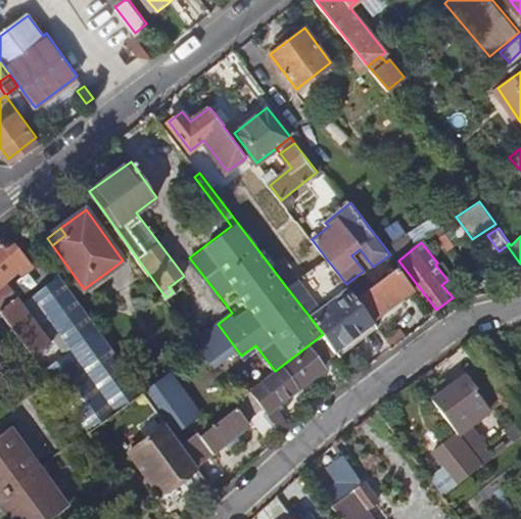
[(0,285),(1,284),(4,289),(10,284),(6,279),(19,270),(24,274),(33,267),(13,244),(5,251),(0,245),(0,285)]
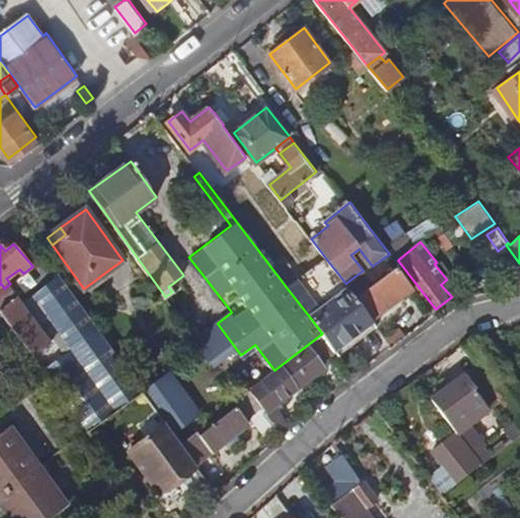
[(343,279),(326,259),(298,279),(314,301),(343,279)]
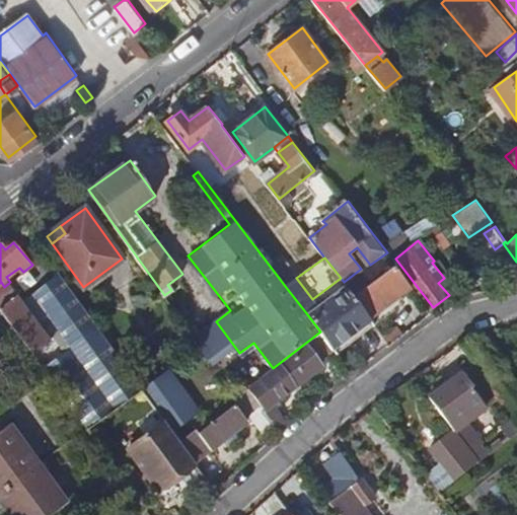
[(372,283),(355,296),(371,318),(405,291),(413,286),(395,264),(372,283)]
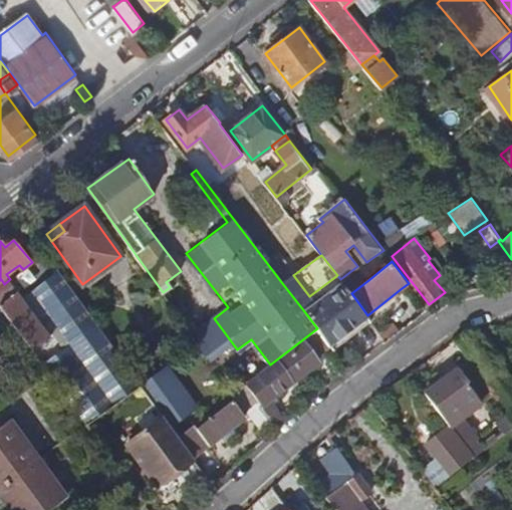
[(357,266),(340,279),(342,282),(351,293),(368,280),(357,266)]
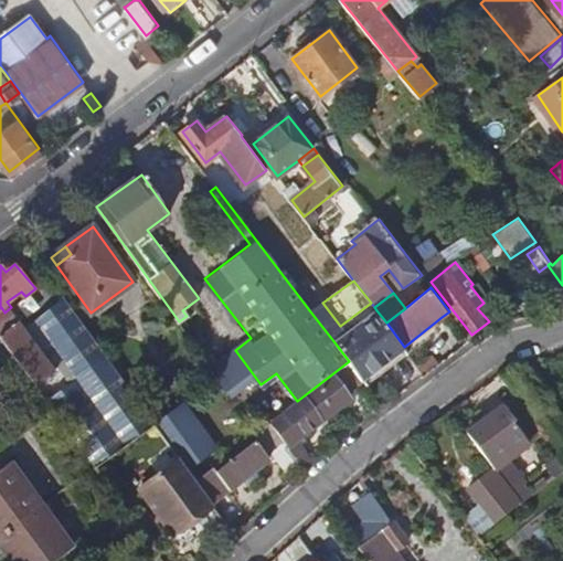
[(80,373),(105,355),(65,300),(40,319),(80,373)]
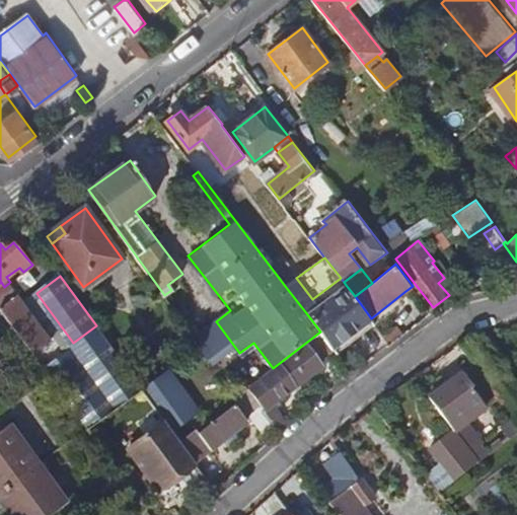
[(326,339),(334,349),(373,320),(371,318),(355,296),(346,285),(307,314),(320,332),(326,339)]
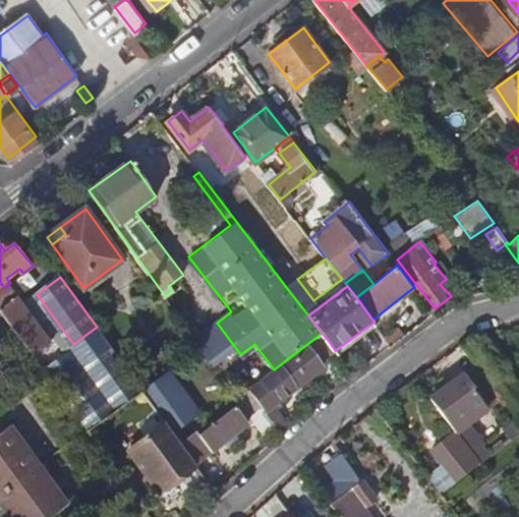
[(407,292),(372,320),(375,322),(377,325),(411,298),(407,292)]
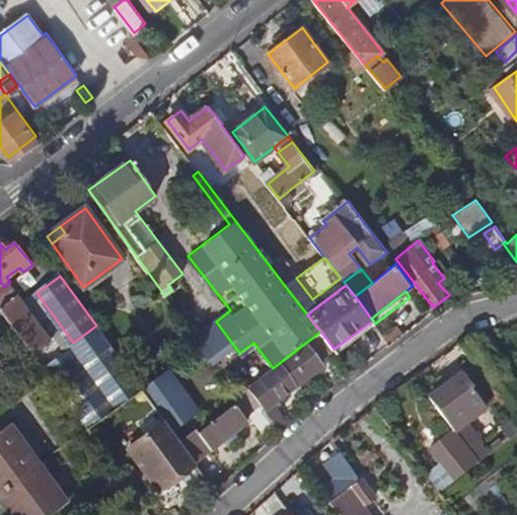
[(0,310),(9,324),(32,355),(51,341),(16,295),(0,306),(0,310)]
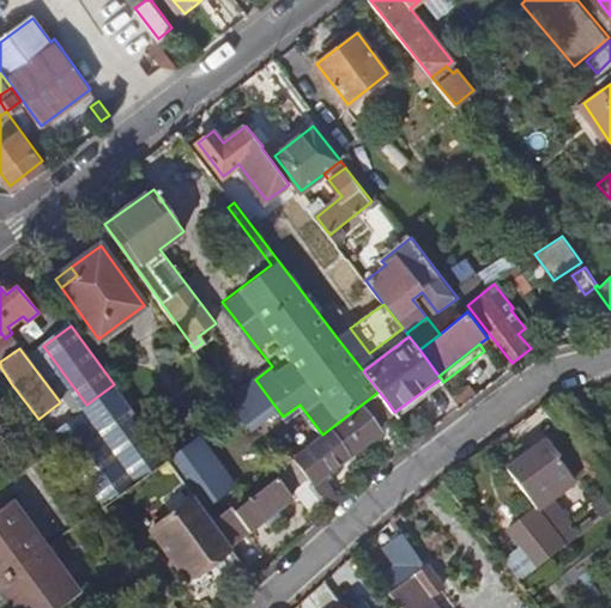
[(441,378),(394,412),(398,415),(443,382),(441,378)]
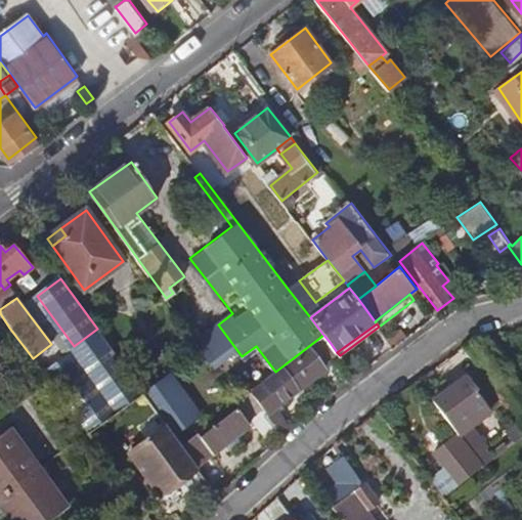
[(196,341),(203,350),(217,340),(210,330),(196,341)]
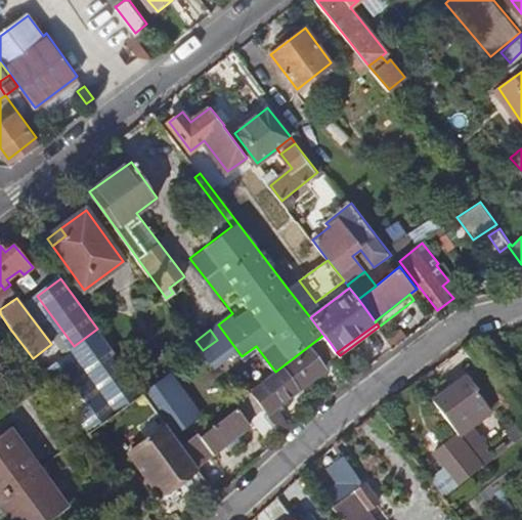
[(99,332),(44,373),(89,433),(90,432),(144,392),(99,332)]
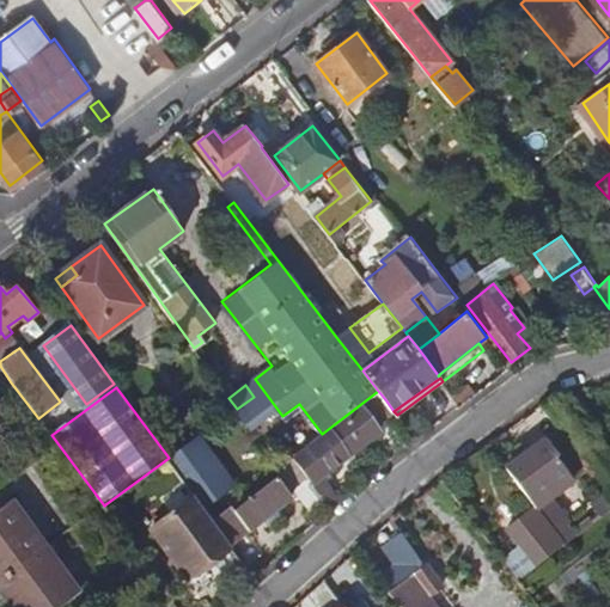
[(322,434),(293,455),(328,504),(339,496),(322,473),(380,429),(367,412),(385,399),(378,391),(322,434)]
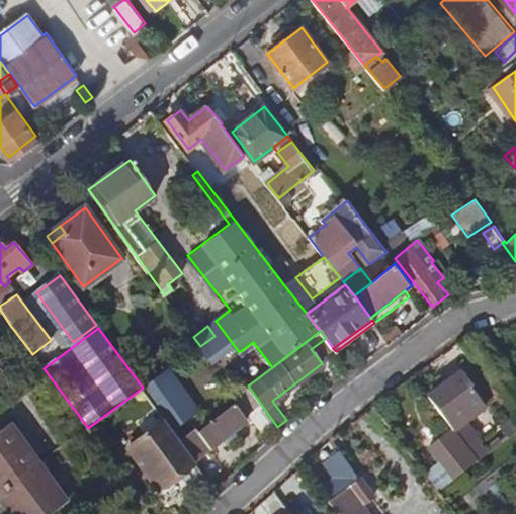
[(148,378),(174,424),(202,408),(177,362),(148,378)]
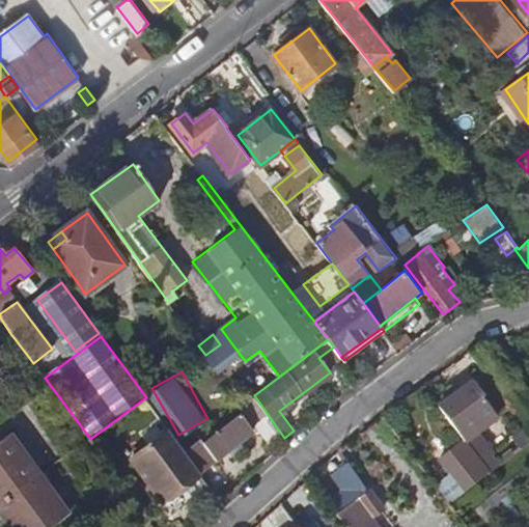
[(482,395),(497,415),(508,407),(483,375),(475,381),(484,393),(482,395)]
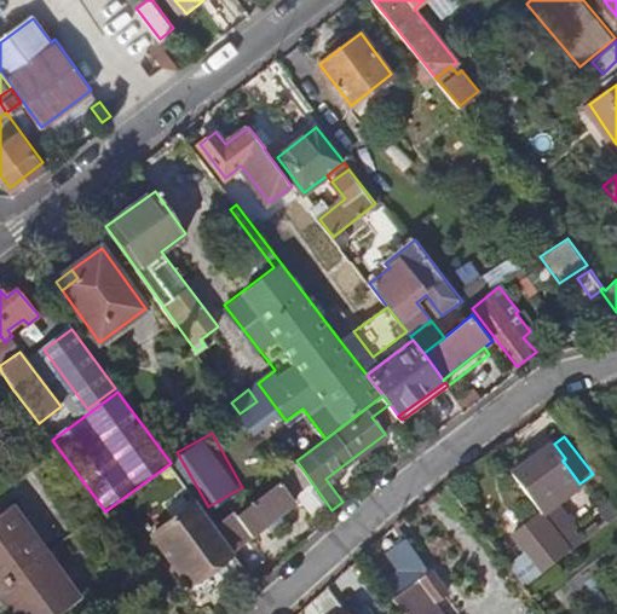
[(543,511),(572,551),(583,543),(572,528),(575,527),(557,500),(580,484),(563,461),(565,458),(554,444),(531,459),(523,467),(514,473),(543,511)]
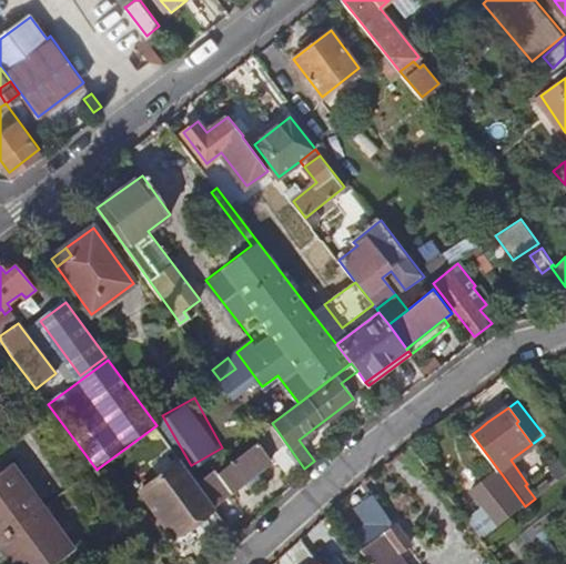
[(475,423),(479,429),(487,422),(484,416),(475,423)]
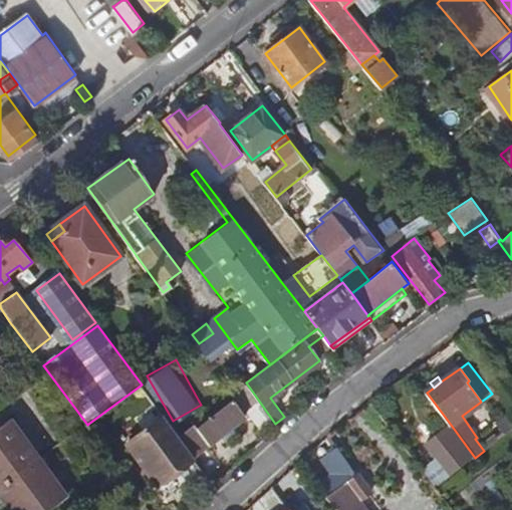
[(263,433),(275,424),(246,383),(234,392),(263,433)]
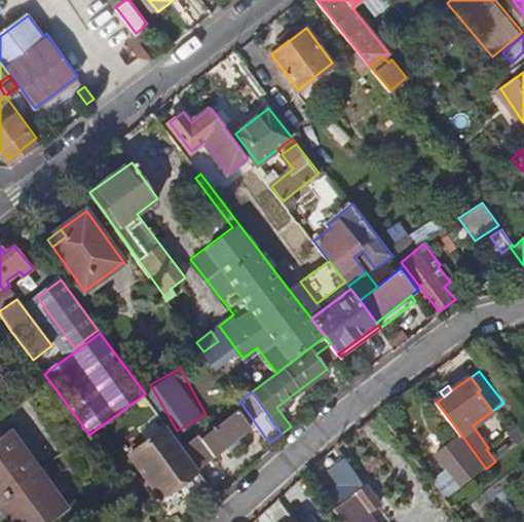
[(519,424),(523,430),(523,408),(516,413),(513,416),(519,424)]
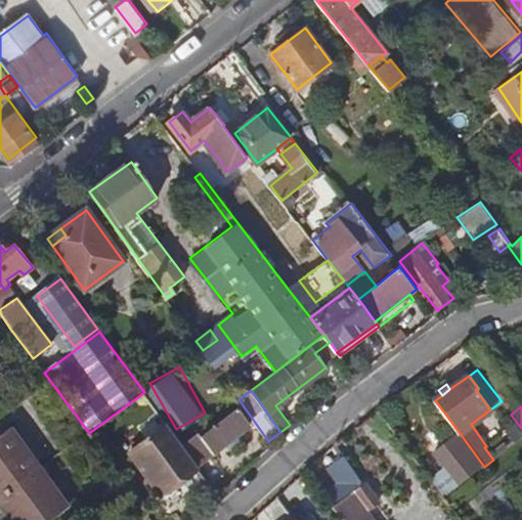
[(198,430),(181,443),(197,464),(224,443),(241,431),(251,424),(237,407),(202,435),(198,430)]
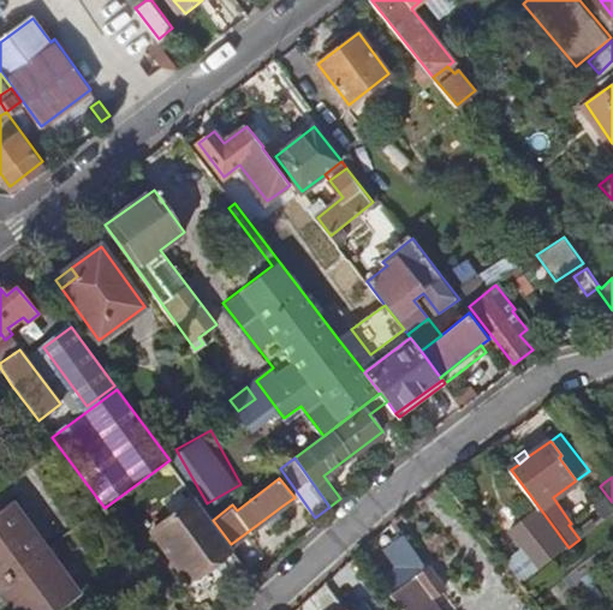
[(606,518),(612,513),(612,502),(607,496),(596,504),(606,518)]
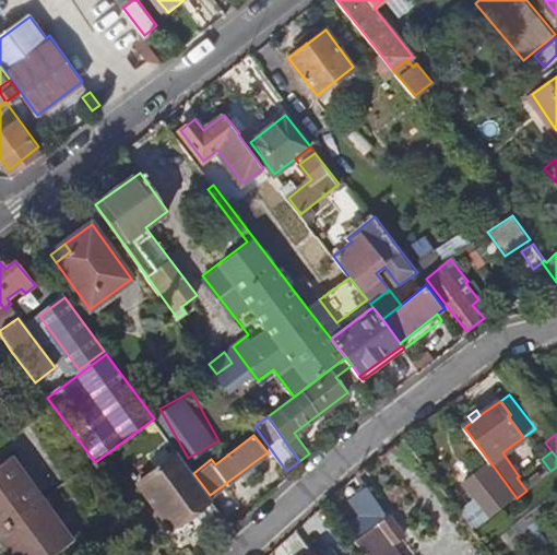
[(193,473),(179,453),(140,483),(184,543),(208,524),(205,522),(220,511),(222,515),(223,514),(210,495),(193,473)]
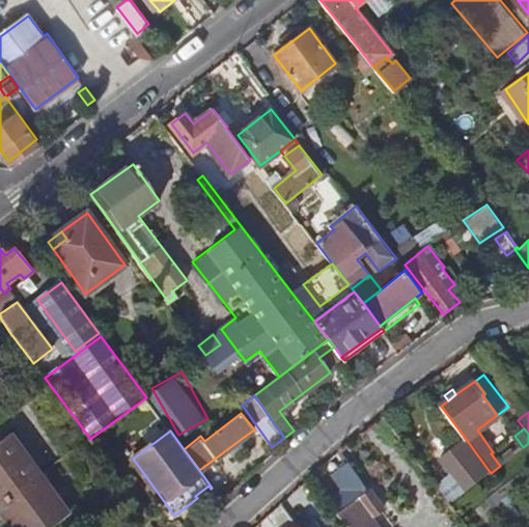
[(11,434),(0,441),(0,505),(16,526),(51,526),(72,512),(11,434)]
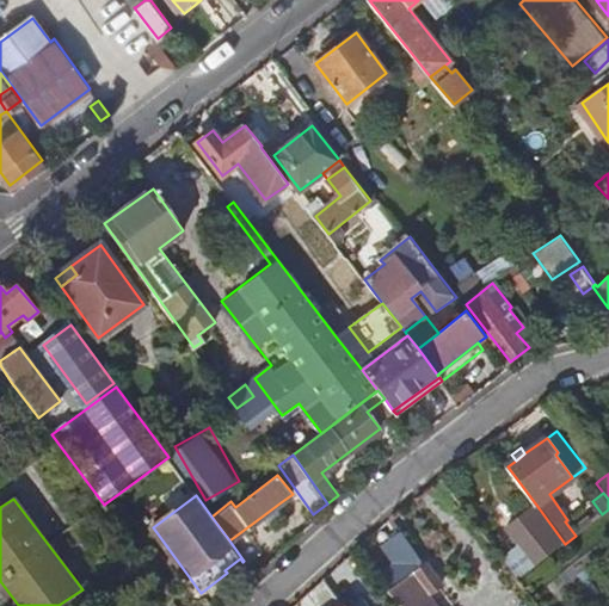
[(281,502),(262,517),(268,524),(285,509),(281,502)]
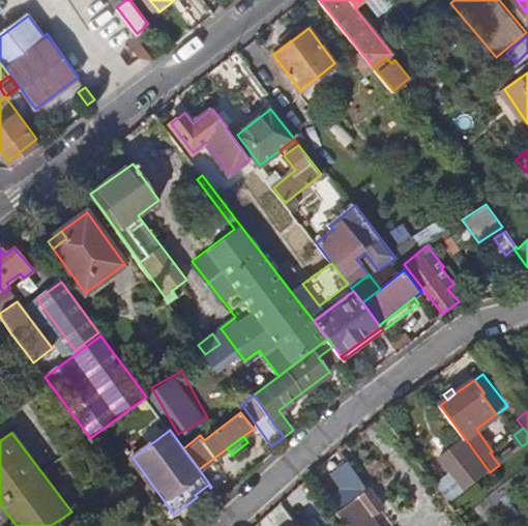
[(438,486),(450,502),(490,472),(465,438),(441,457),(453,473),(438,486)]
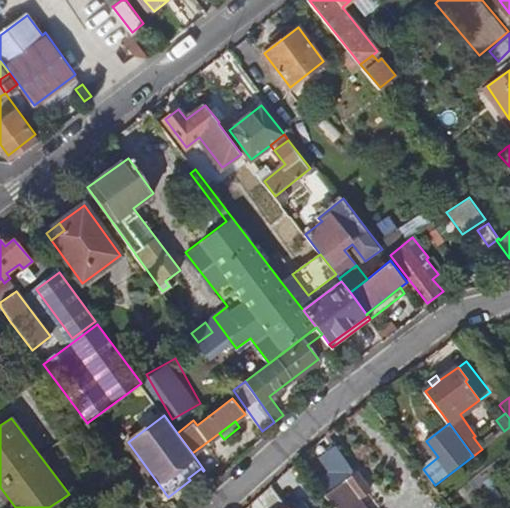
[(322,489),(325,493),(356,471),(338,445),(322,457),(333,471),(318,483),(322,489)]
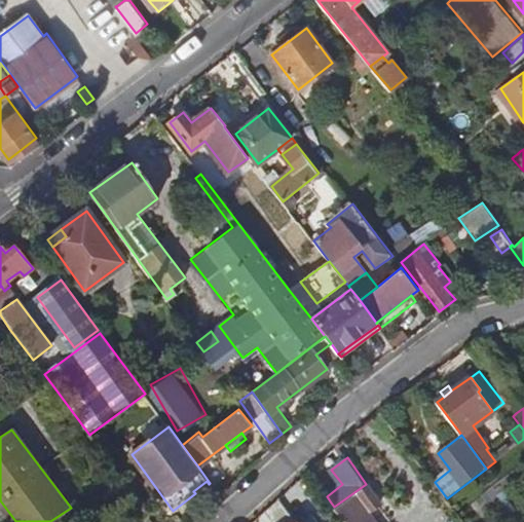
[(207,481),(193,491),(195,493),(209,484),(207,481)]
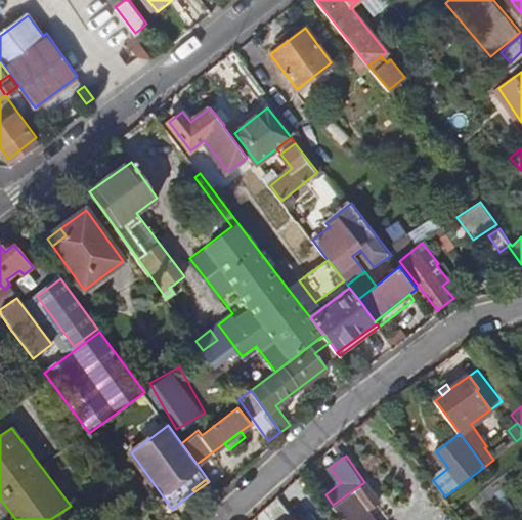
[(283,489),(302,519),(324,519),(298,479),(283,489)]
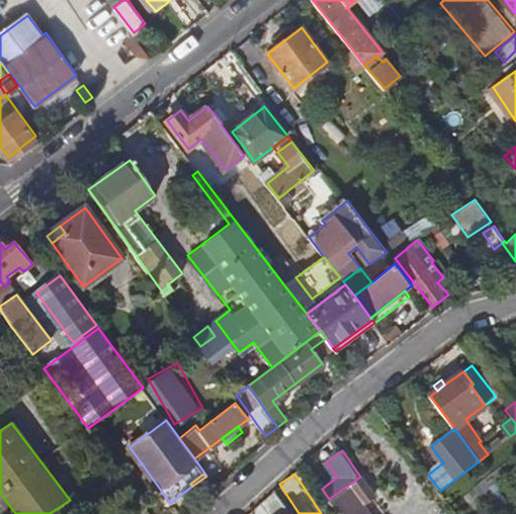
[(340,513),(371,513),(364,505),(376,496),(361,476),(360,477),(329,499),(340,513)]
